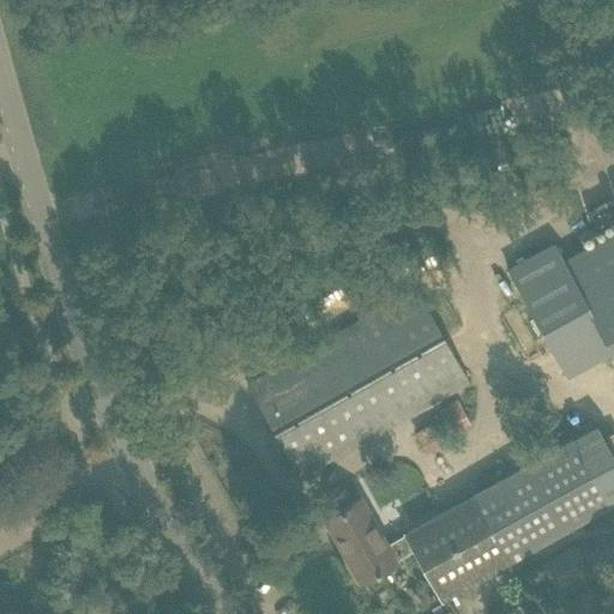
[(551,0),(553,10),(569,7),(576,6),(575,0),(551,0)]
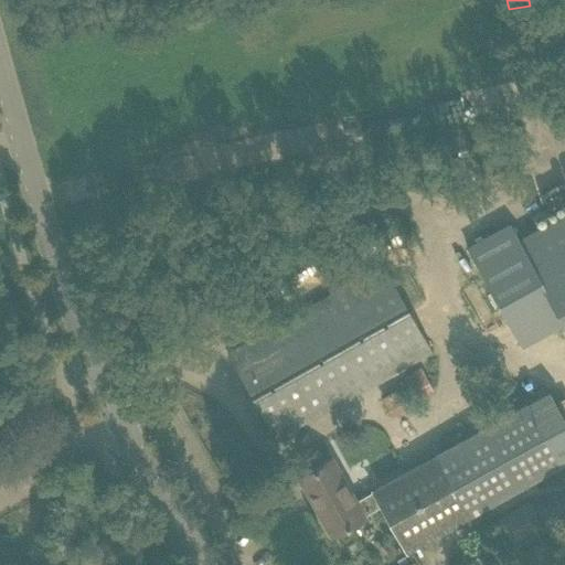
[(564,327),(564,215),(523,240),(514,224),(467,249),(519,343),(561,320),(564,327)]
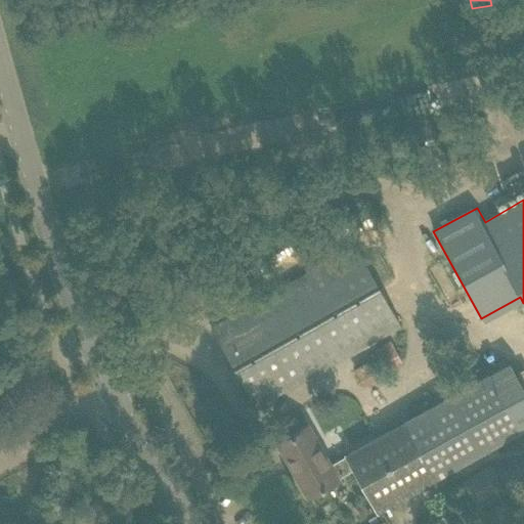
[(369,273),(377,269),(370,260),(363,264),(355,248),(215,324),(214,323),(210,325),(256,407),(400,329),(369,273)]
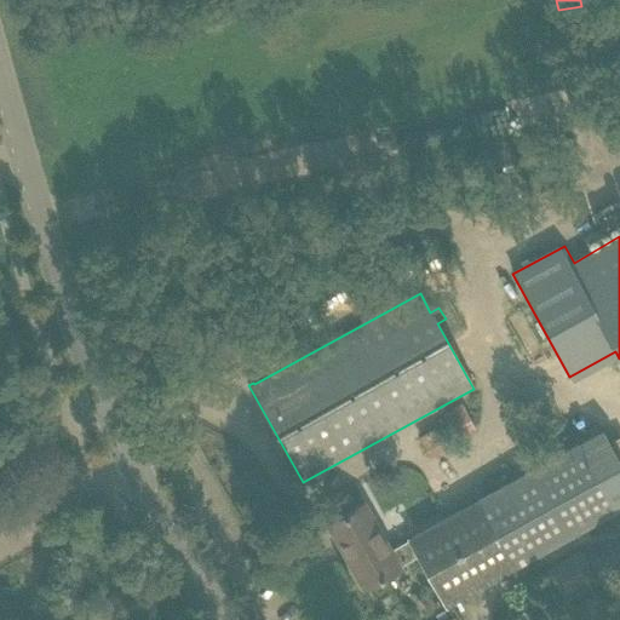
[(348,512),(327,524),(363,589),(400,568),(399,566),(417,555),(446,606),(466,593),(614,510),(619,506),(619,487),(610,470),(591,435),(577,443),(389,549),(363,504),(348,512)]
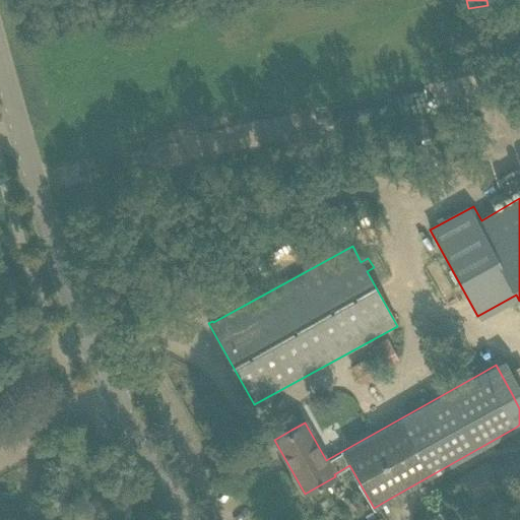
[(458,479),(469,499),(497,482),(485,463),(458,479)]
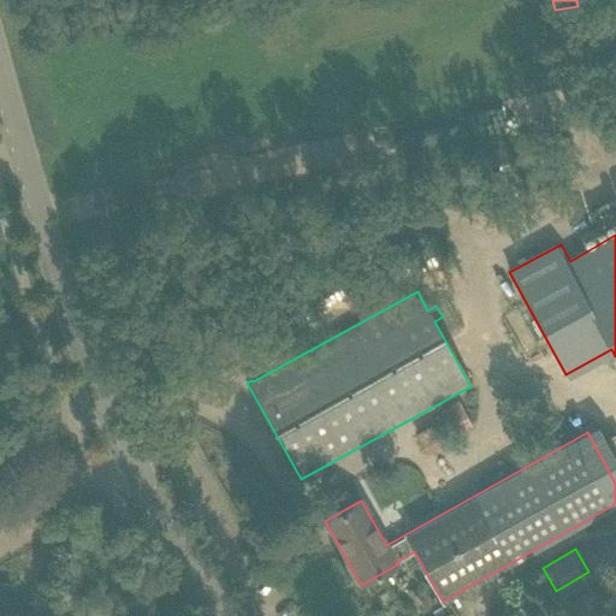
[(123,615),(113,600),(87,615),(123,615)]
